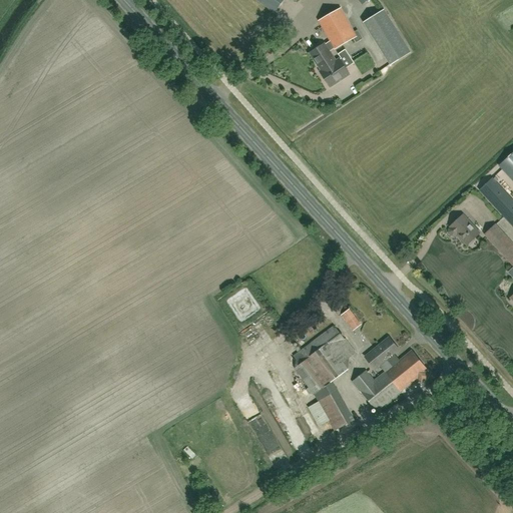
[(255,0),(275,14),(284,0),(255,0)]
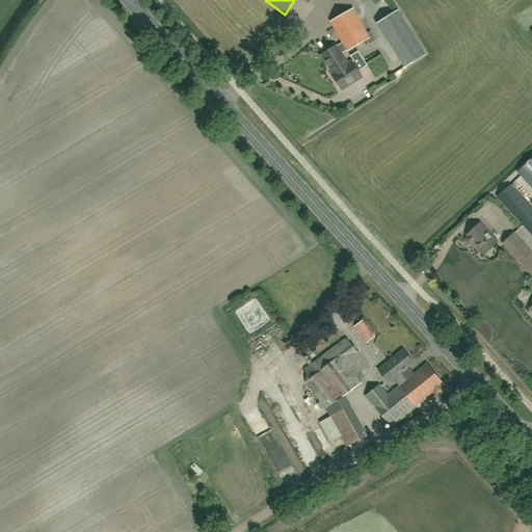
[(384,1),(380,5),(387,12),(392,7),(384,1)]
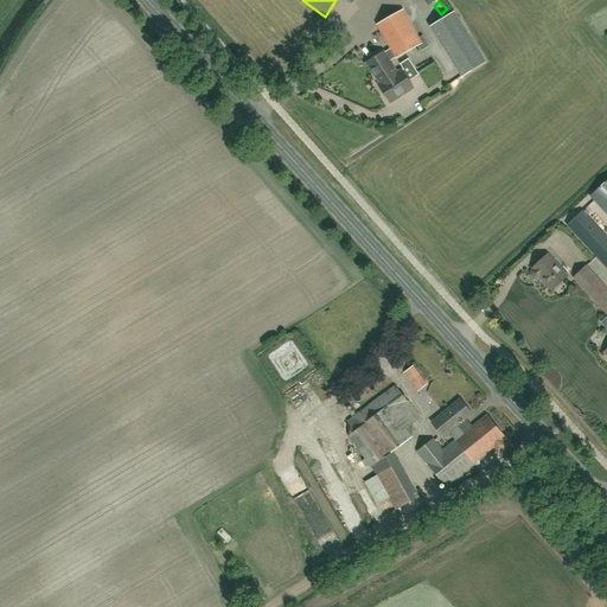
[(368,63),(376,77),(381,84),(378,85),(390,103),(413,89),(409,82),(419,75),(409,59),(400,64),(403,70),(397,74),(389,62),(396,57),(396,58),(419,46),(421,51),(429,46),(423,37),(419,39),(402,11),(377,25),(391,50),(384,53),(383,52),(368,63)]
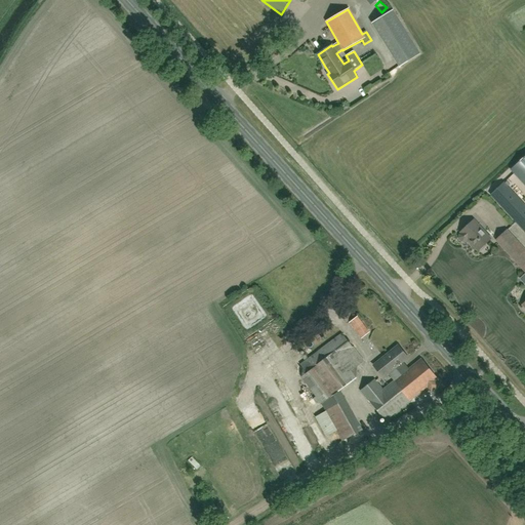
[(420,55),(394,11),(372,24),(399,68),(420,55)]
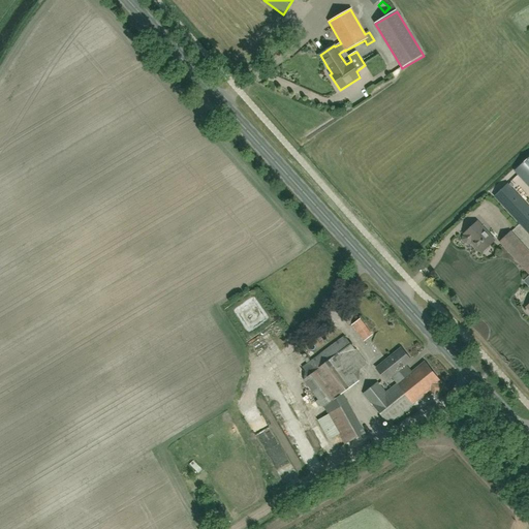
[(528,159),(516,172),(528,185),(528,159)]
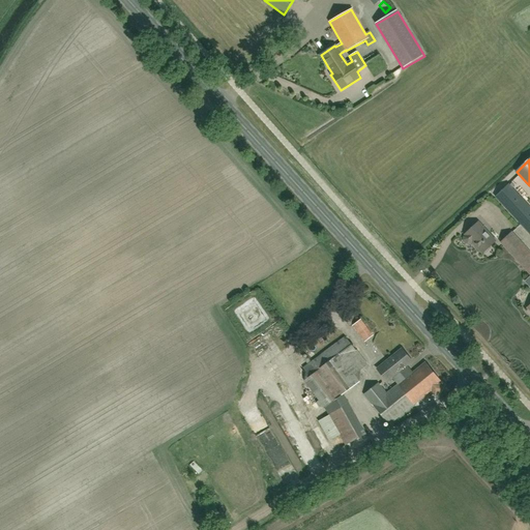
[(500,242),(529,274),(529,305),(527,307),(529,311),(529,207),(509,185),(496,198),(529,234),(529,253),(511,233),(500,242)]
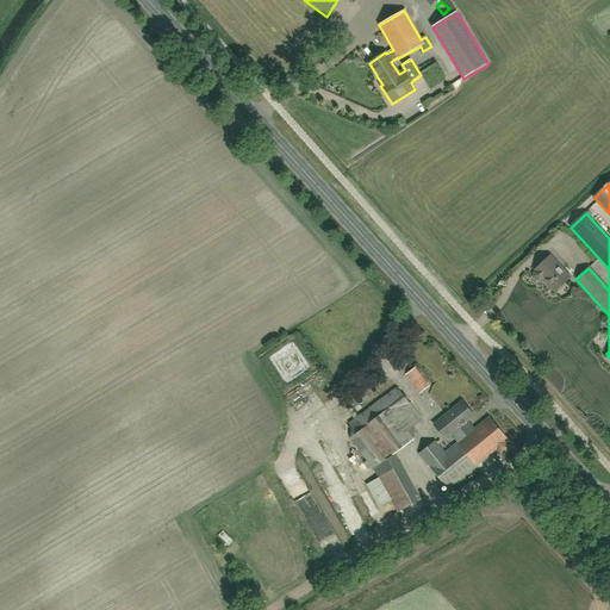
[(535,269),(536,271),(534,273),(534,278),(539,282),(542,282),(545,280),(555,291),(570,278),(551,256),(535,269)]
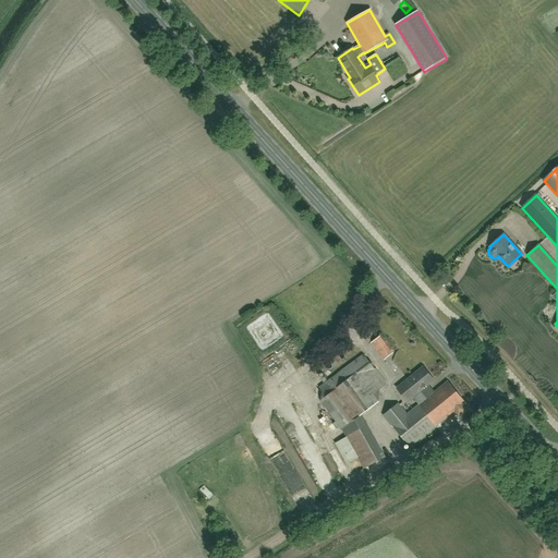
[(358,331),(353,337),(362,346),(366,341),(358,331)]
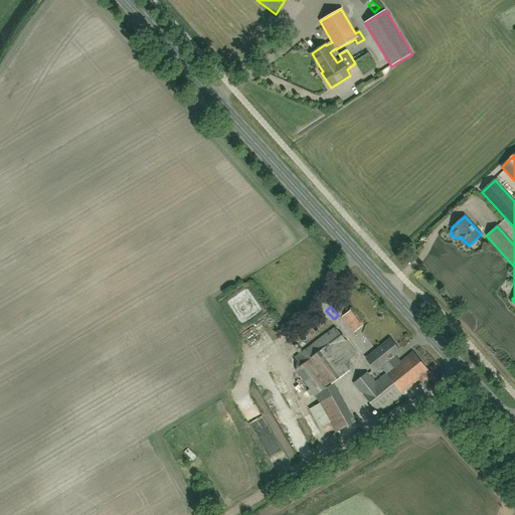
[(363,325),(351,309),(343,315),(355,331),(363,325)]
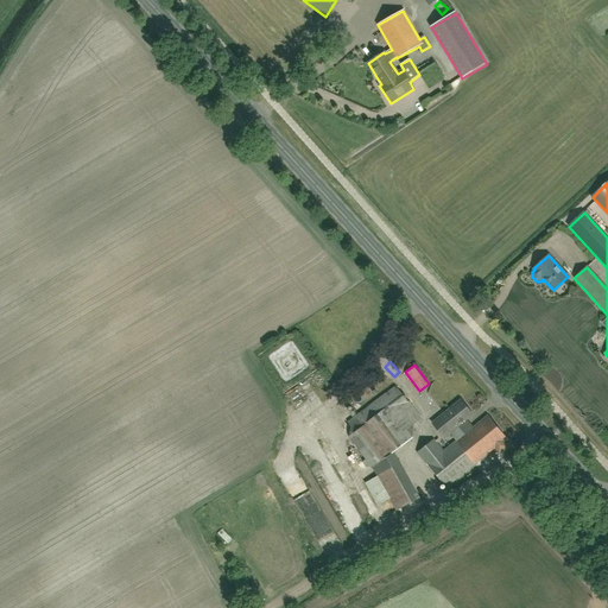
[(372,468),(412,437),(413,426),(422,419),(396,387),(353,419),(361,429),(348,437),(372,468)]
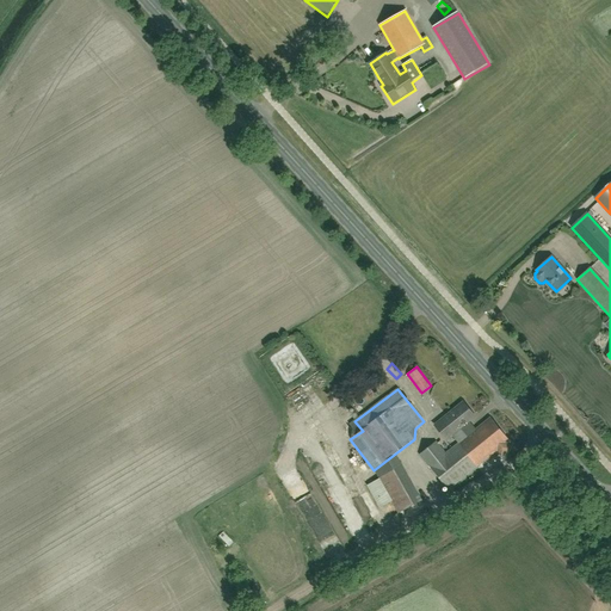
[(446,439),(452,434),(458,443),(444,454),(436,443),(419,455),(449,489),(498,450),(503,456),(511,449),(506,444),(510,442),(491,419),(476,430),(469,421),(475,417),(463,403),(436,426),(446,439)]
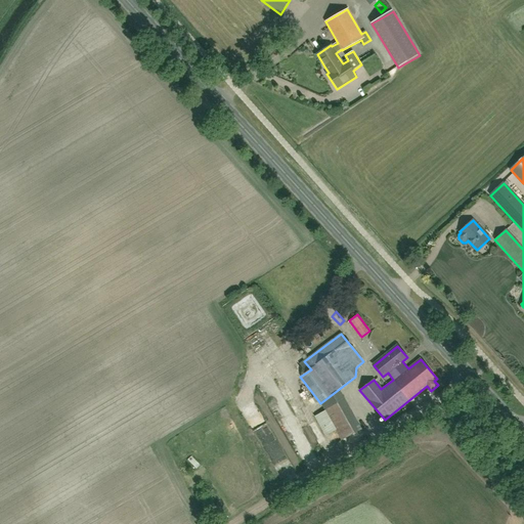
[(343,440),(362,429),(345,399),(324,410),(343,440)]
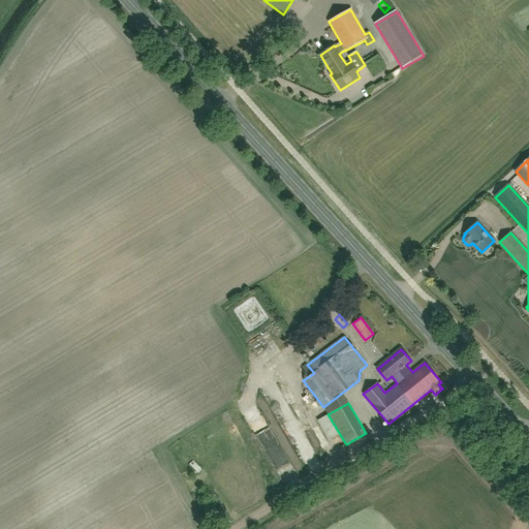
[(221,475),(216,477),(223,489),(227,486),(221,475)]
